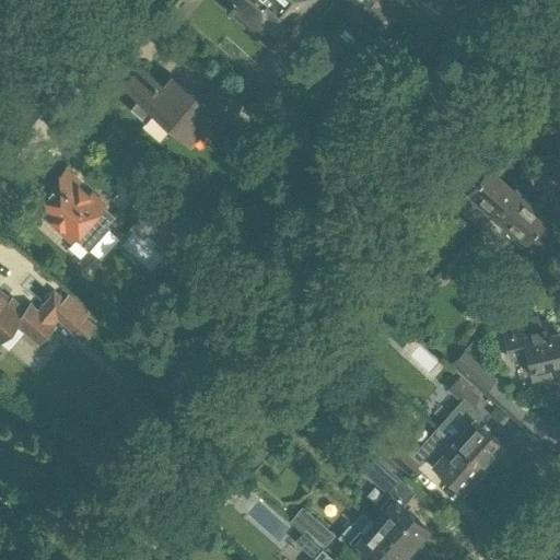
[(219,0),(226,7),(225,7),(229,10),(230,10),(242,21),(252,10),(268,25),(267,26),(271,30),(272,28),(284,39),(303,19),(302,16),(316,0),(219,0)]
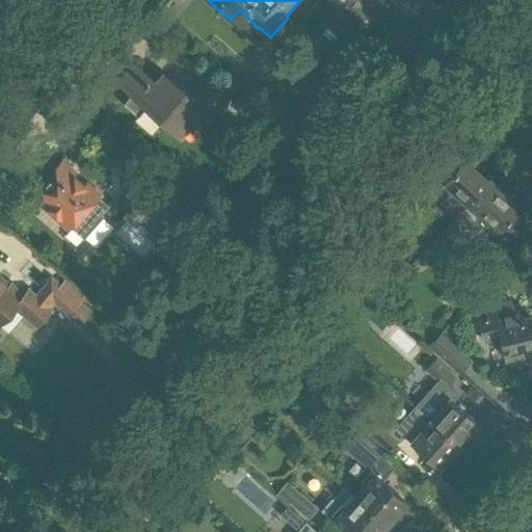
[(160,87),(134,64),(117,83),(132,96),(125,104),(138,115),(145,107),(147,106),(154,112),(153,113),(180,137),(204,109),(215,118),(230,102),(206,81),(191,98),(168,78),(160,87)]
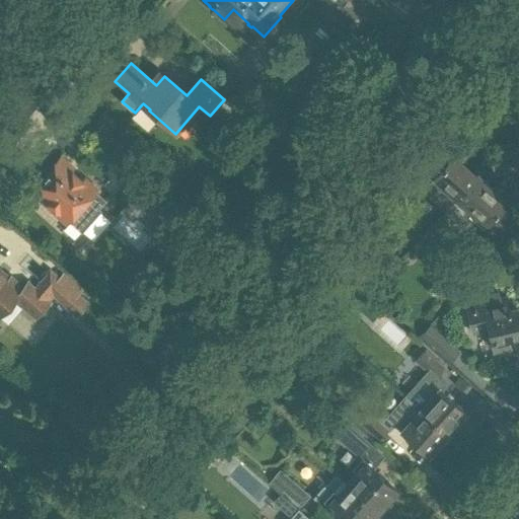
[(423,192),(446,211),(453,203),(479,174),(477,172),(476,174),(463,162),(482,142),(465,128),(444,152),(449,158),(431,177),(433,179),(423,192)]
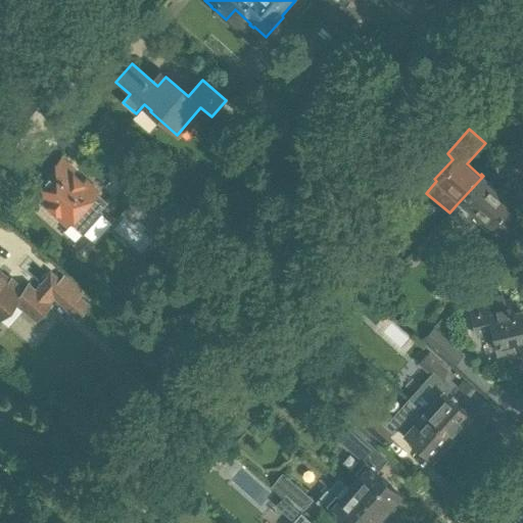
[(34,191),(67,222),(67,221),(83,234),(102,212),(99,210),(106,202),(94,191),(96,190),(84,179),(82,182),(59,161),(34,191)]
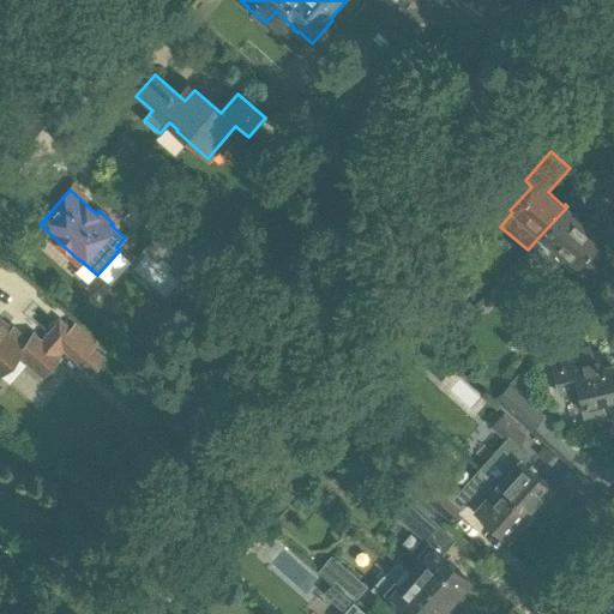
[(536,240),(528,250),(549,269),(553,269),(560,260),(571,270),(573,268),(576,270),(603,238),(567,206),(536,240)]
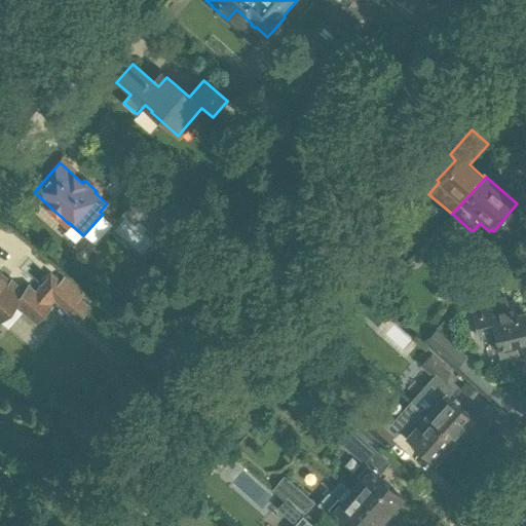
[(122,192),(143,211),(156,196),(135,178),(122,192)]
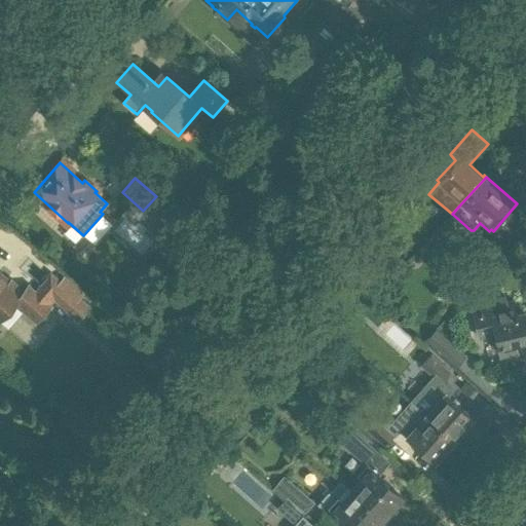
[(197,209),(188,219),(210,236),(219,226),(197,209)]
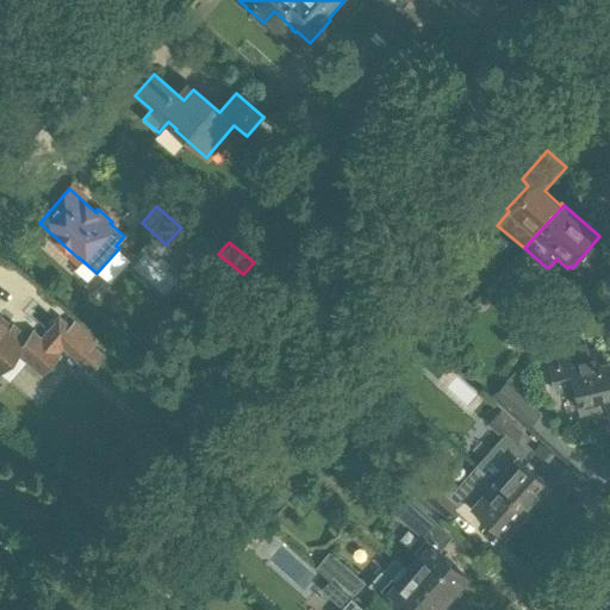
[(31,363),(42,374),(63,349),(67,353),(66,354),(89,374),(105,355),(93,346),(100,338),(76,318),(69,325),(58,316),(41,337),(33,331),(27,337),(14,325),(12,328),(0,317),(0,369),(17,352),(31,363)]
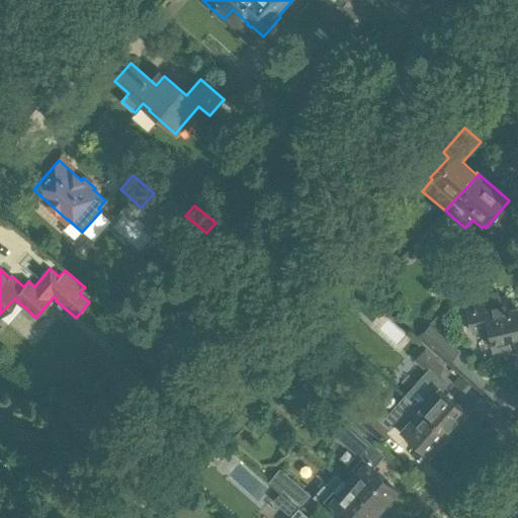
[(486,299),(463,305),(469,332),(485,329),(488,328),(493,348),(508,345),(509,350),(517,348),(517,307),(509,309),(506,294),(499,296),(497,290),(484,293),(486,299)]
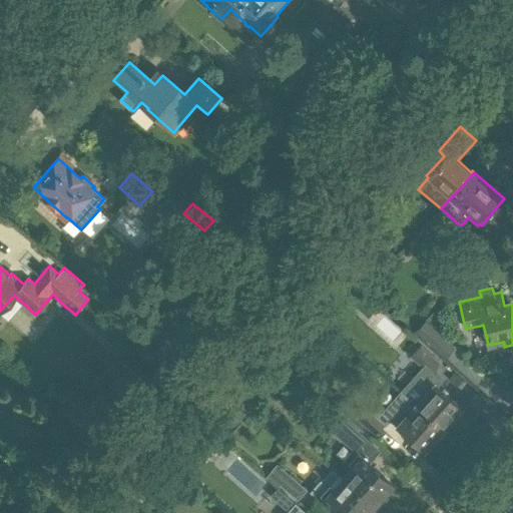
[(416,332),(445,358),(455,348),(425,321),(416,332)]
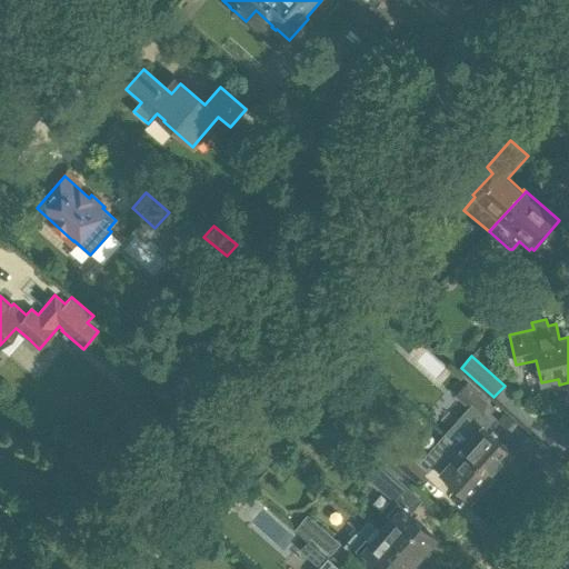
[(492,478),(503,467),(500,463),(510,452),(473,419),(478,415),(478,413),(488,402),(467,383),(455,397),(468,408),(443,435),(460,449),(492,478)]
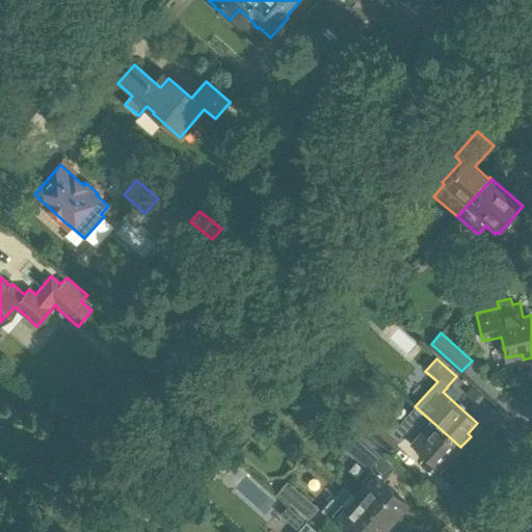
[(460,447),(430,420),(415,406),(398,424),(395,421),(388,428),(372,415),(361,427),(390,452),(404,435),(439,467),(448,456),(451,458),(460,447)]
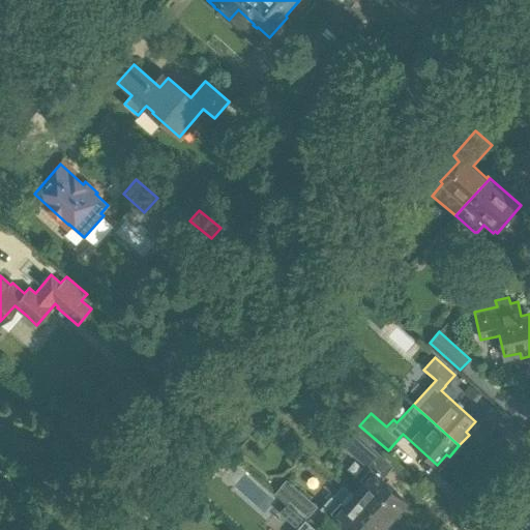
[(342,439),(361,457),(371,445),(351,429),(342,439)]
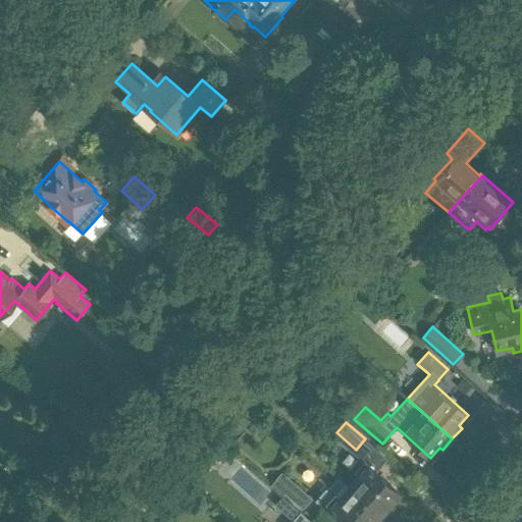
[(358,476),(350,486),(379,514),(383,517),(394,505),(390,502),(399,492),(376,472),(386,460),(374,449),(354,472),(358,476)]
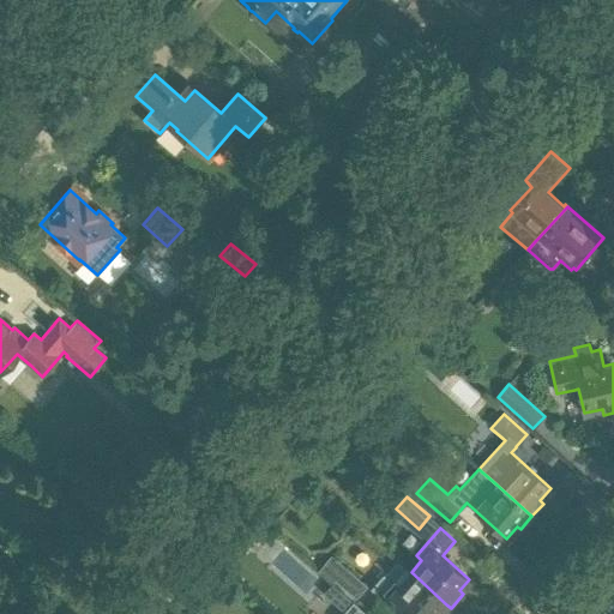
[(356,600),(367,587),(331,555),(318,571),(332,584),(335,581),(356,600)]
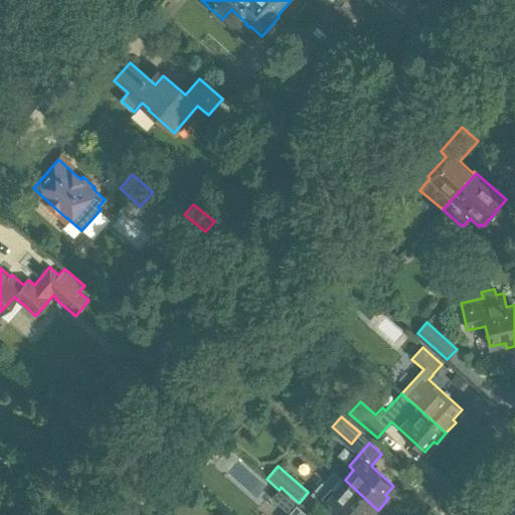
[(374,507),(345,480),(344,480),(334,471),(324,482),(323,481),(311,495),(319,502),(322,499),(340,514),(373,514),(378,510),(374,507)]
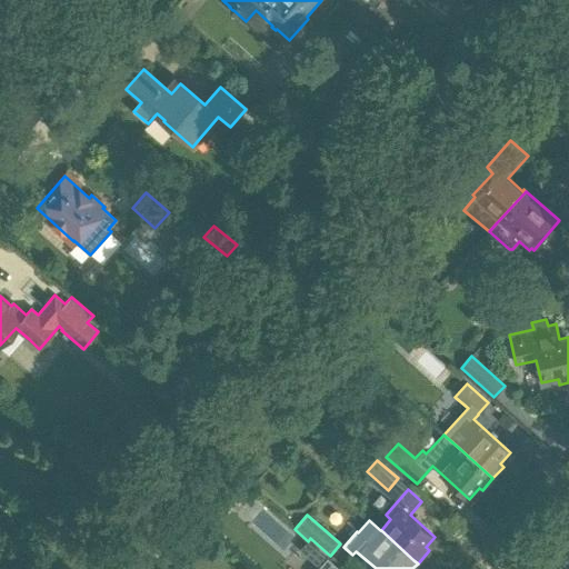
[(115,555),(101,568),(123,568),(127,566),(115,555)]
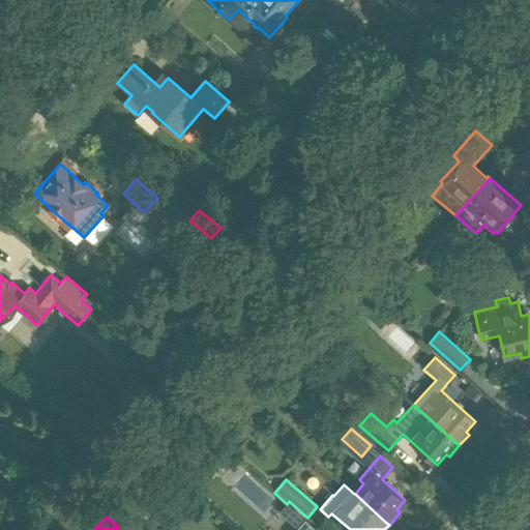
[(316,529),(304,521),(295,529),(316,529)]
